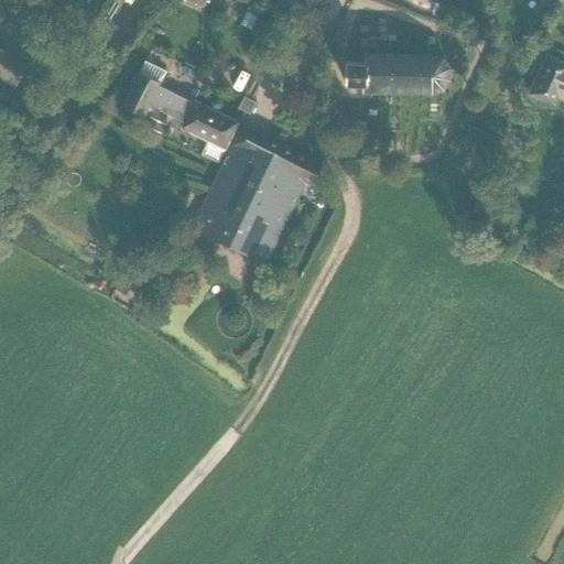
[(414,0),(410,12),(435,22),(443,4),(444,0),(414,0)]
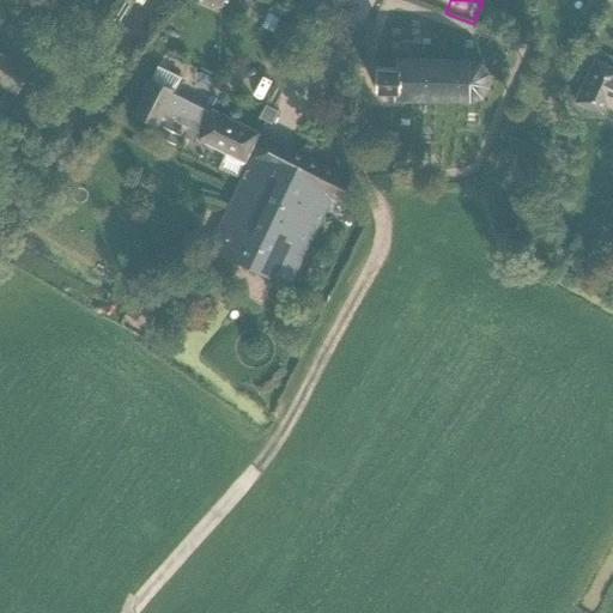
[(0,53),(0,84),(16,93),(29,72),(0,53)]
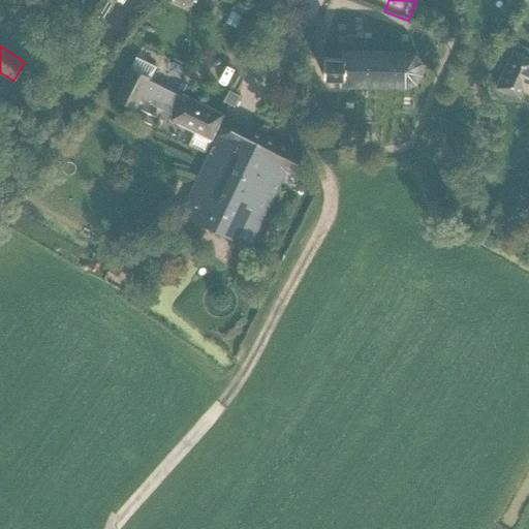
[(340,79),(340,87),(405,89),(416,86),(421,76),(421,65),(415,56),(405,53),(341,52),(341,60),(323,59),(323,79),(340,79)]
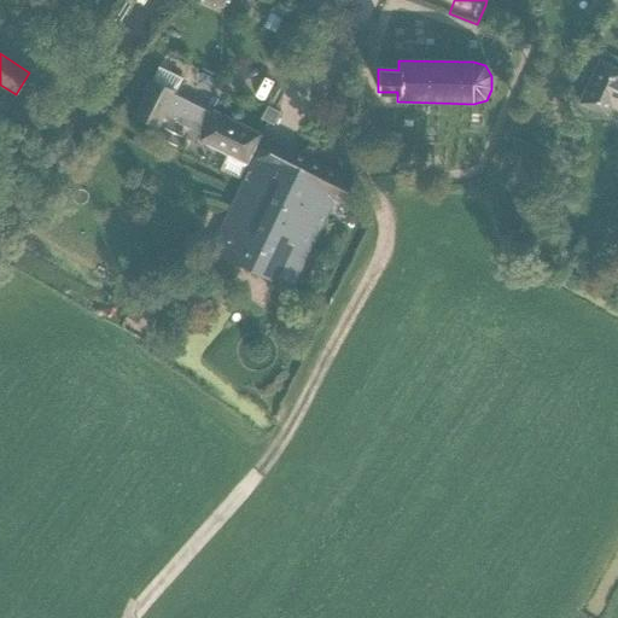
[(617,70),(600,62),(581,104),(607,117),(612,108),(617,110),(617,70)]
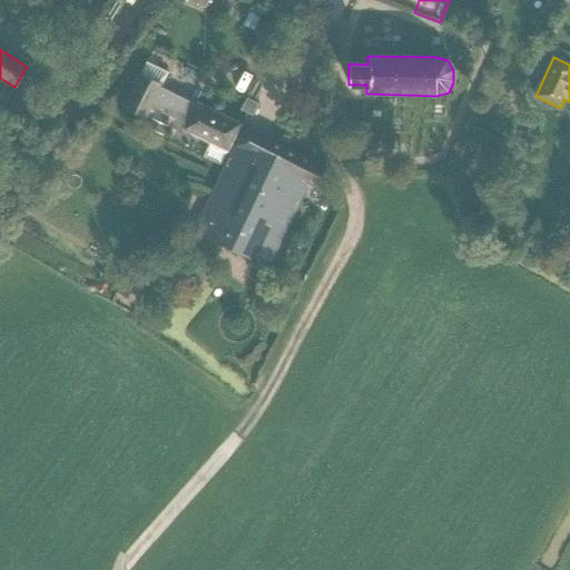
[(203,157),(220,165),(226,154),(229,156),(244,126),(197,102),(196,106),(161,88),(168,74),(146,61),(139,74),(123,108),(146,120),(153,105),(188,123),(183,133),(208,145),(203,157)]
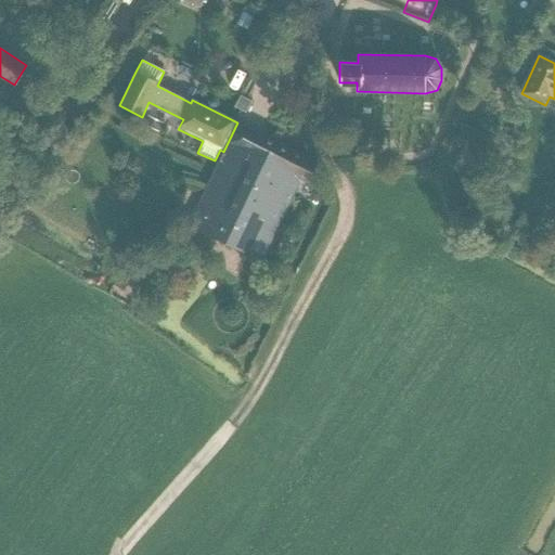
[(252,102),(241,95),(234,106),(241,111),(246,113),(252,102)]
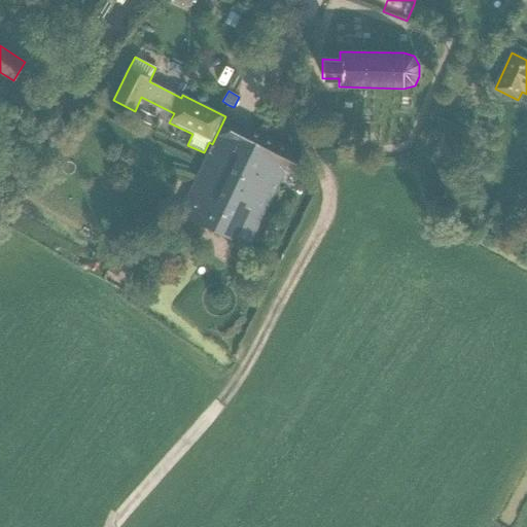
[(154,116),(140,110),(136,117),(150,125),(154,116)]
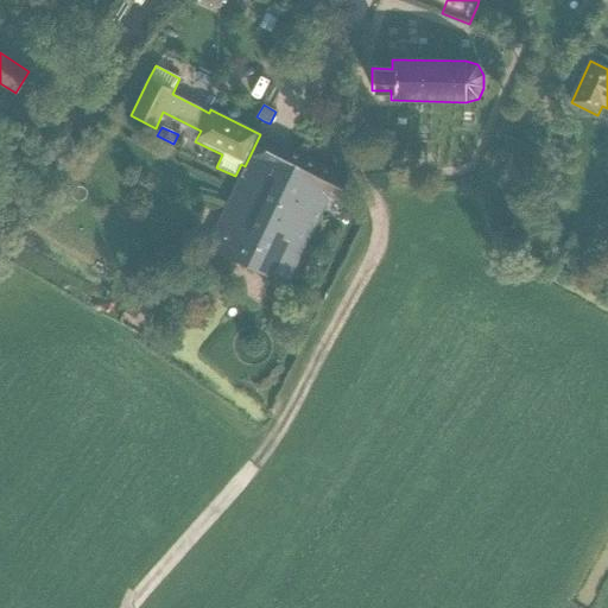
[(324,200),(327,195),(339,201),(349,178),(260,134),(245,166),(204,247),(286,285),(327,201),(324,200)]
